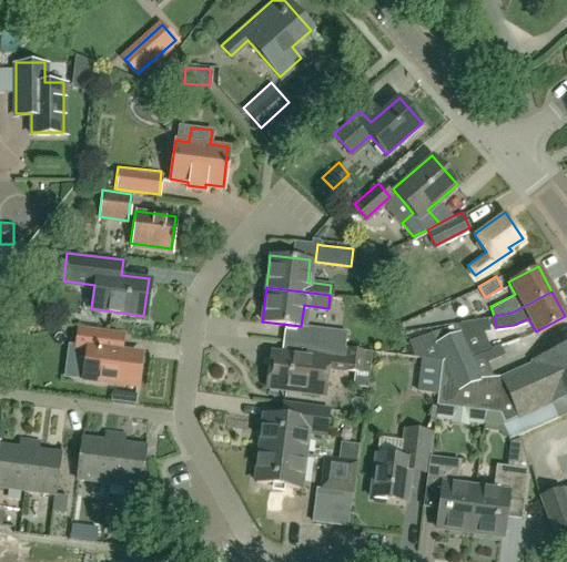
[(310,325),(307,341),(317,343),(343,346),(345,329),(310,325)]
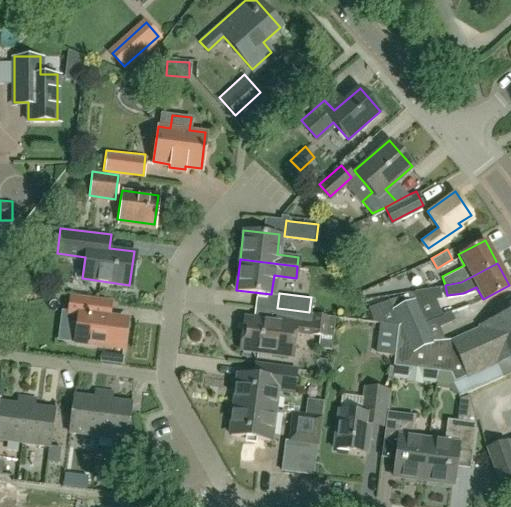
[(122,346),(125,318),(106,315),(108,300),(70,295),(68,311),(78,313),(75,340),(122,346)]
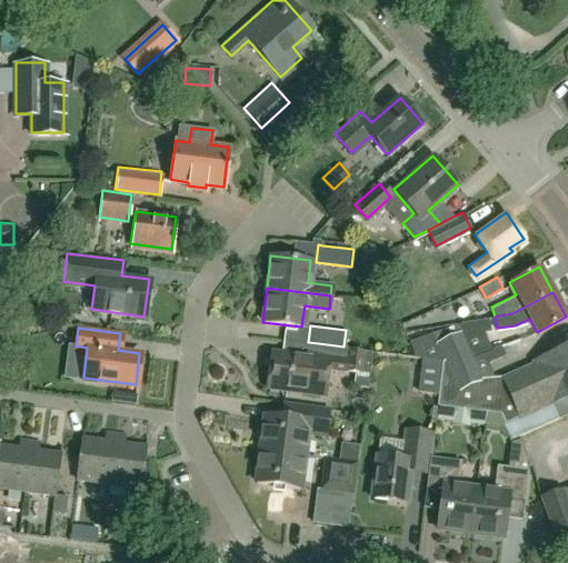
[(420,335),(409,340),(414,354),(421,355),(428,357),(440,358),(441,351),(469,350),(461,332),(460,329),(436,339),(432,331),(420,335)]
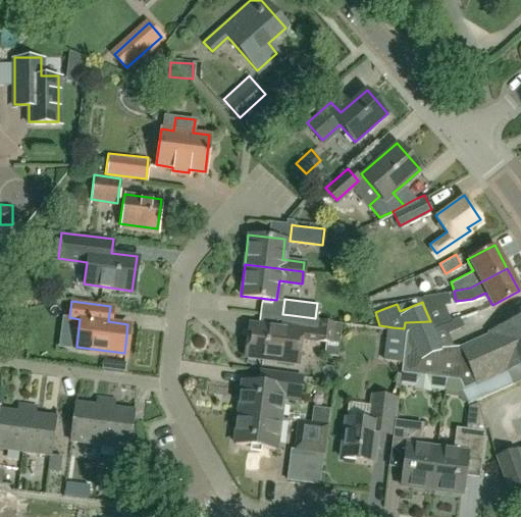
[(488,331),(460,345),(441,347),(456,376),(459,376),(462,383),(469,399),(512,379),(506,366),(512,363),(520,359),(520,314),(487,329),(488,331)]
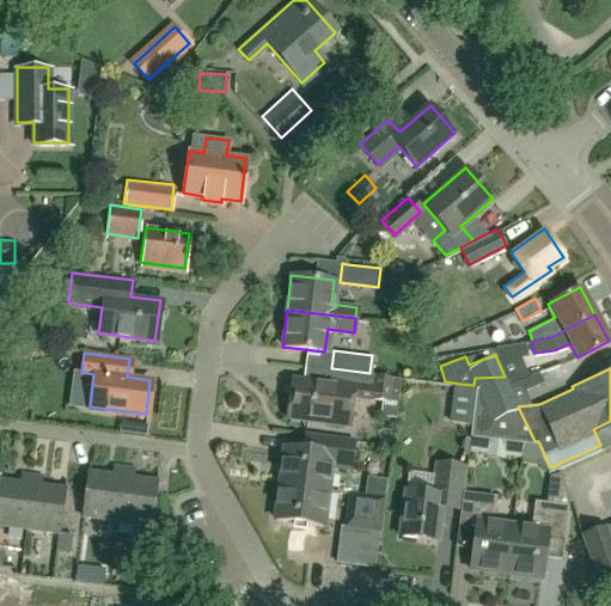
[(342,369),(340,384),(292,378),(287,416),(344,423),(348,395),(370,398),(373,373),(370,373),(342,369)]
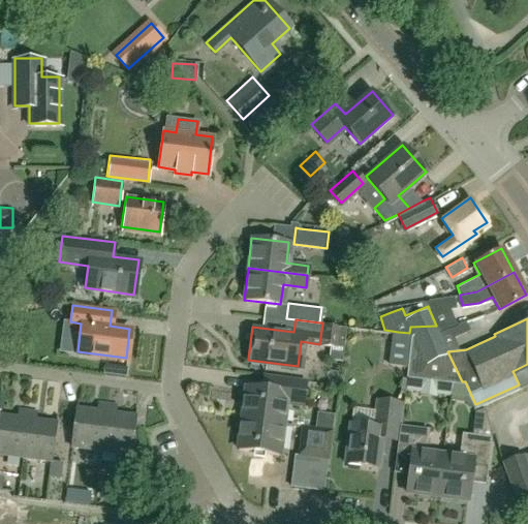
[(344,326),(322,322),(319,344),(330,345),(329,355),(340,357),(344,326)]
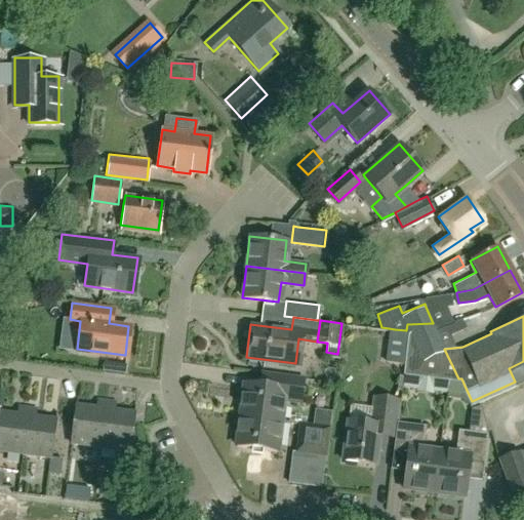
[(407,346),(405,362),(403,371),(446,376),(450,377),(458,378),(444,349),(433,323),(407,324),(406,330),(408,331),(407,346)]
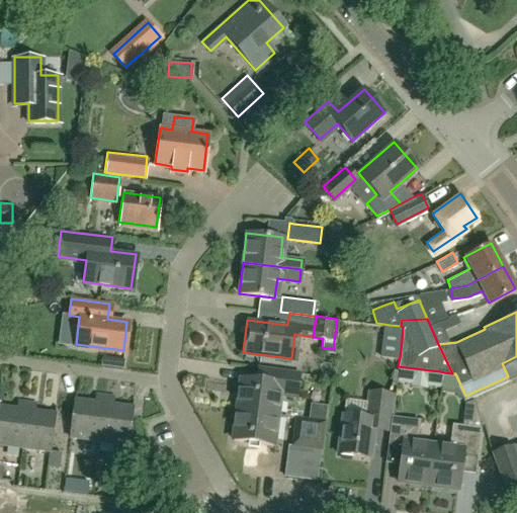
[(403,327),(401,326),(390,325),(383,324),(379,355),(400,357),(402,341),(403,327)]
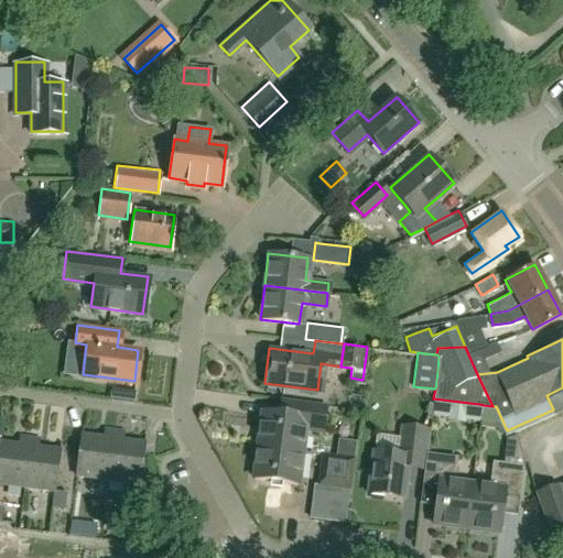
[(261,411),(256,444),(300,449),(300,450),(303,426),(321,428),(324,404),(295,401),(280,398),(278,413),(261,411)]
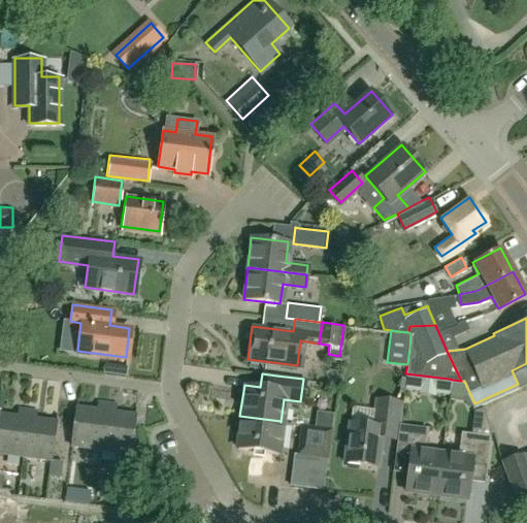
[(451,392),(453,380),(449,379),(405,373),(404,386),(451,392)]
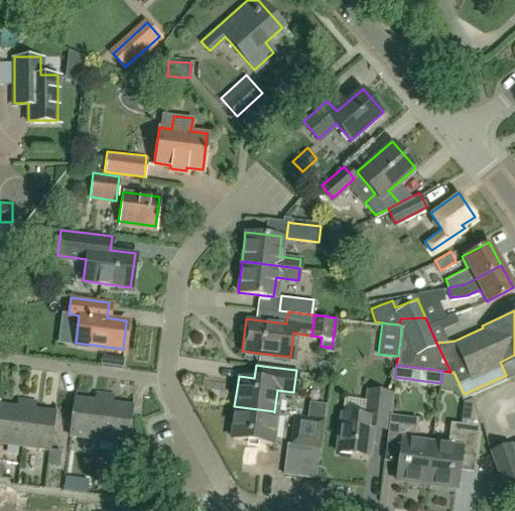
[(455,390),(457,379),(454,372),(451,372),(442,371),(440,383),(439,388),(455,390)]
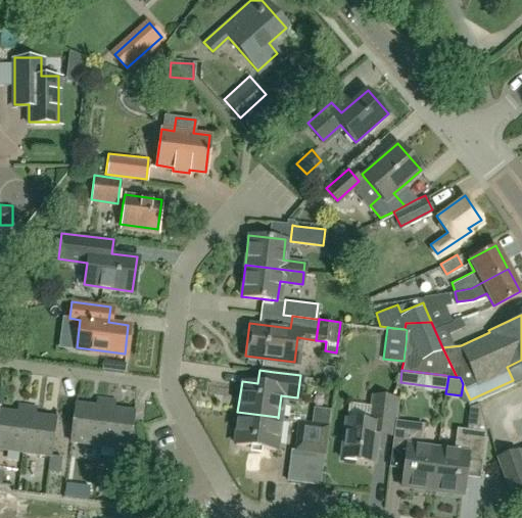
[(394,396),(371,393),(367,420),(344,417),(339,456),(372,460),(377,422),(391,423),(394,396)]
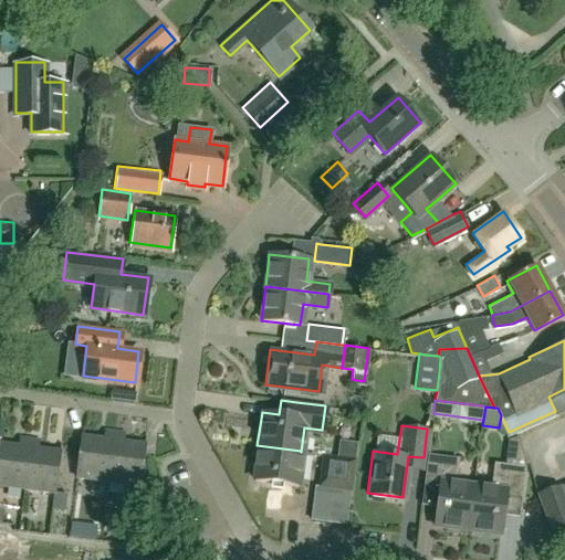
[(74,475),(107,479),(114,429),(104,428),(103,437),(80,434),(74,475)]
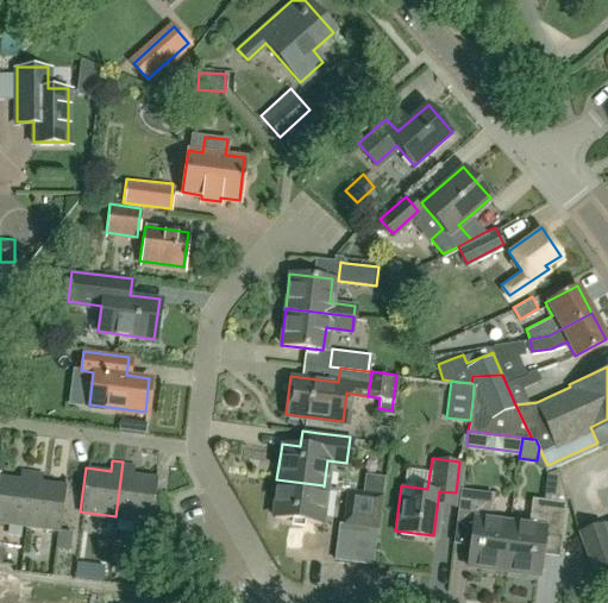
[(123,462),(116,516),(133,519),(131,533),(146,535),(149,521),(155,476),(131,473),(132,463),(123,462)]
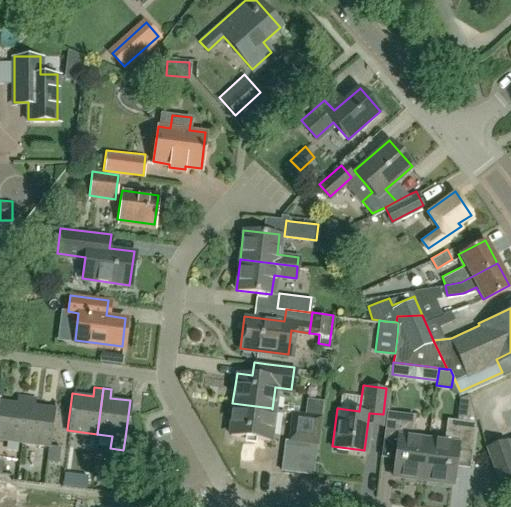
[(0,437),(20,440),(26,395),(18,393),(17,402),(0,399),(0,437)]
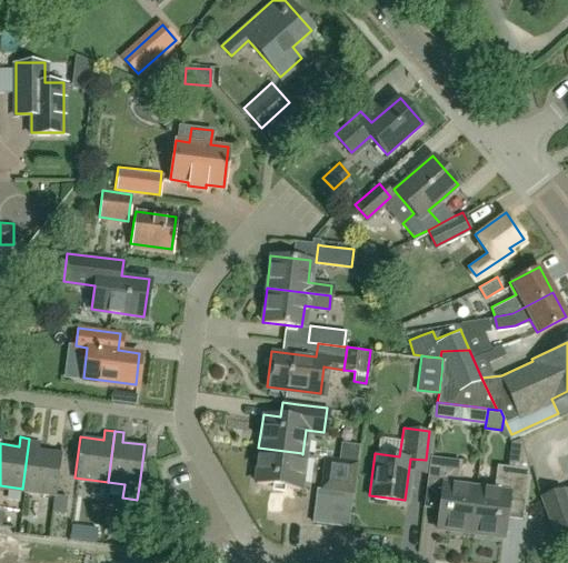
[(506,498),(521,500),(527,461),(520,438),(510,440),(507,464),(496,463),(492,489),(475,486),(468,531),(501,534),(506,498)]
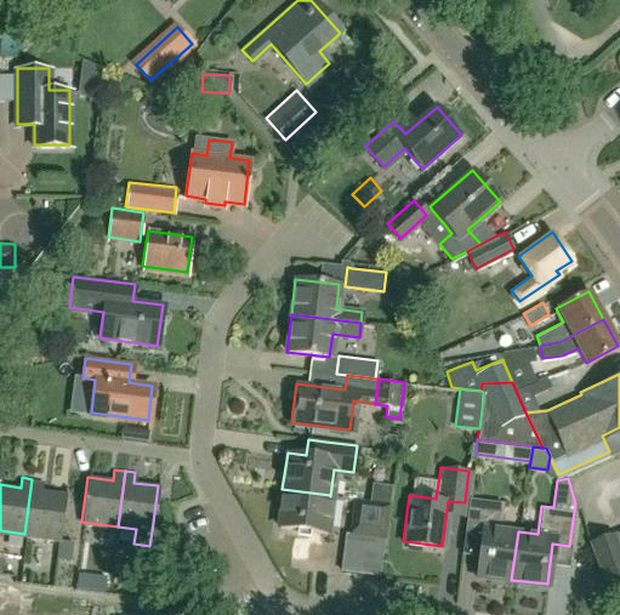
[(32,479),(24,534),(58,539),(63,494),(40,490),(41,480),(32,479)]
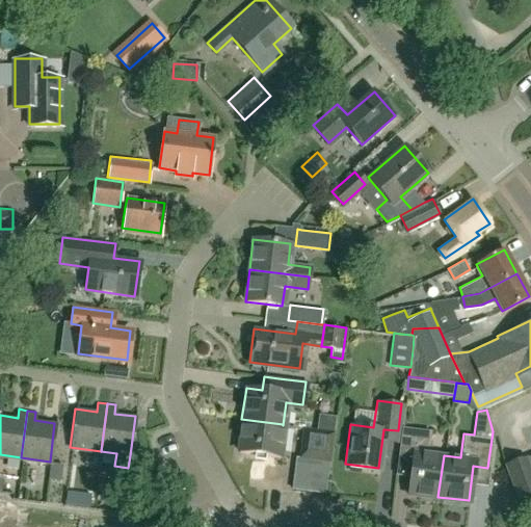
[(241,419),(237,450),(279,455),(283,425),(283,424),(241,419)]
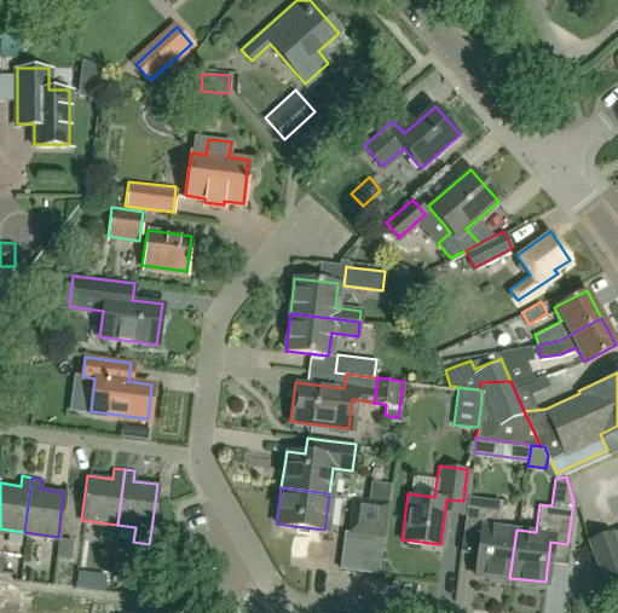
[(509,578),(517,530),(496,527),(500,499),(467,495),(462,530),(479,532),(474,573),(509,578)]
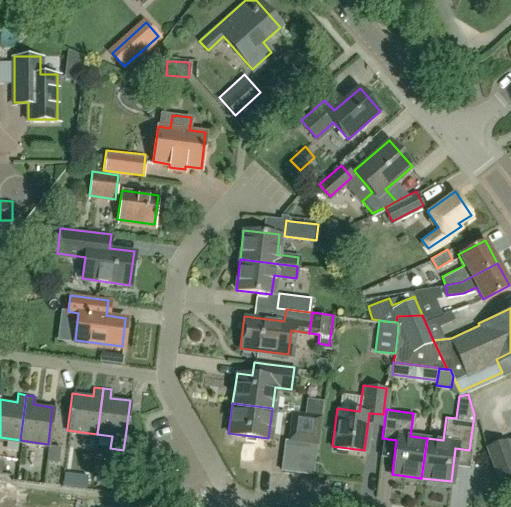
[(316,442),(319,413),(291,410),(287,439),(316,442)]
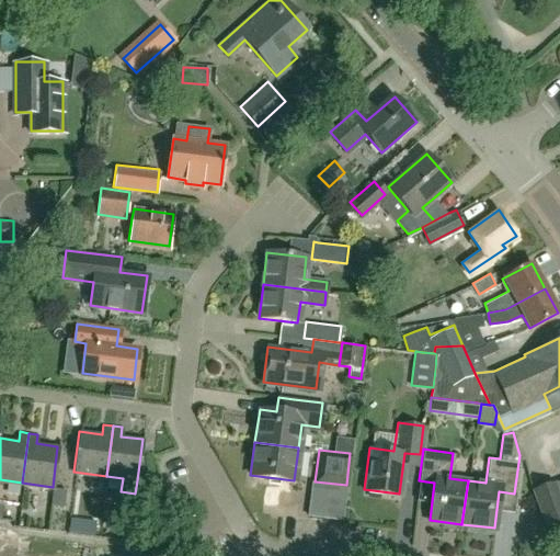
[(559,525),(559,479),(553,481),(532,489),(547,531),(559,525)]
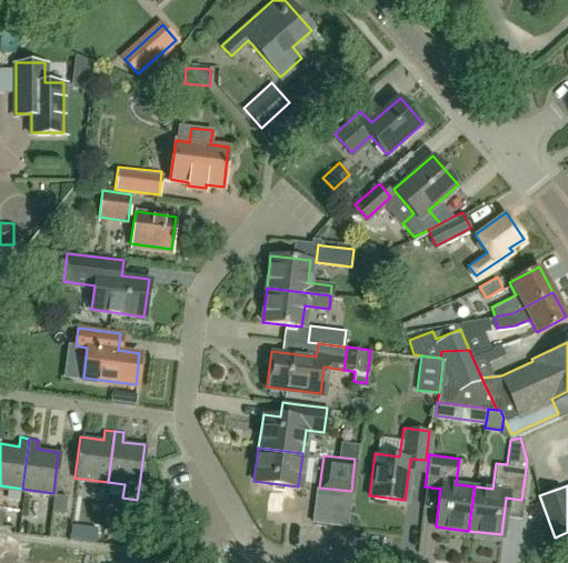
[(337,524),(354,524),(352,510),(336,510),(337,524)]
